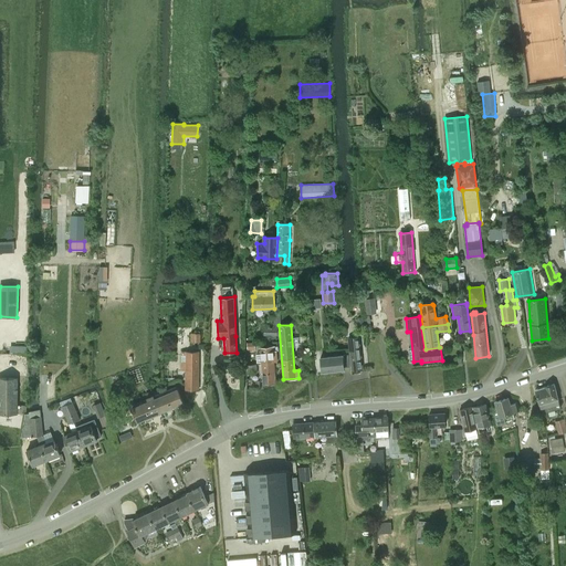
[(200,345),(200,335),(191,335),(191,344),(200,345)]
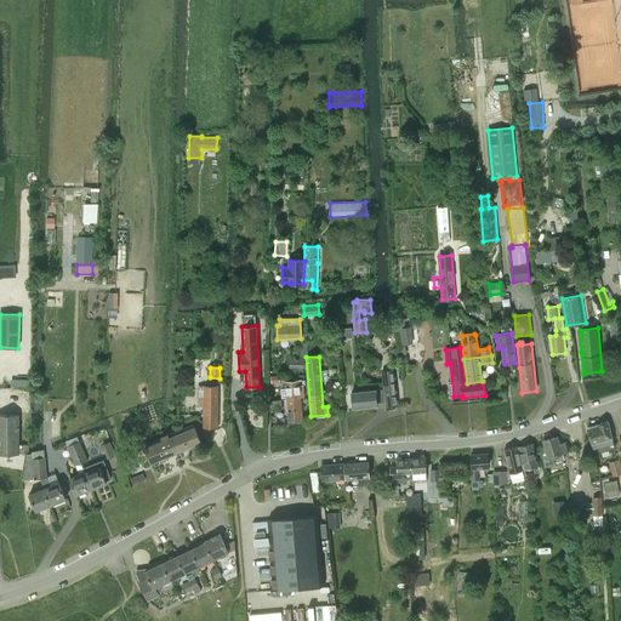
[(386,408),(398,406),(394,381),(394,369),(382,370),(383,382),(386,408)]
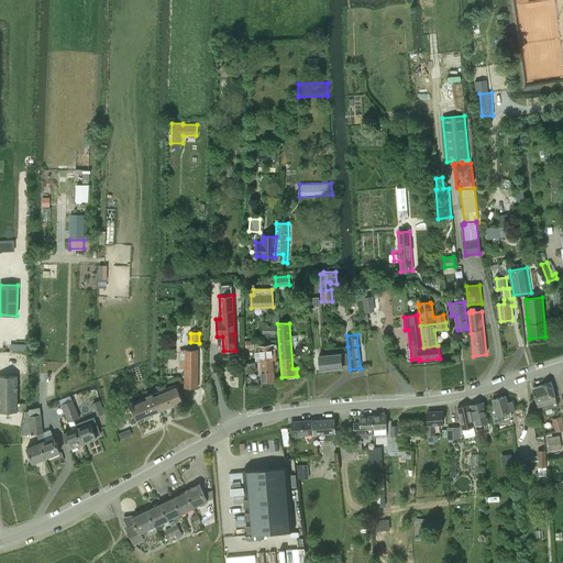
[(260,346),(261,361),(273,360),(276,360),(275,350),(272,350),(272,345),(260,346)]
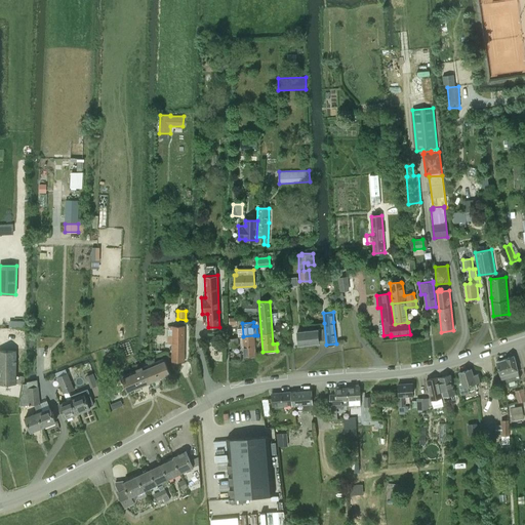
[(184,362),(185,326),(168,326),(168,344),(172,344),(172,362),(184,362)]
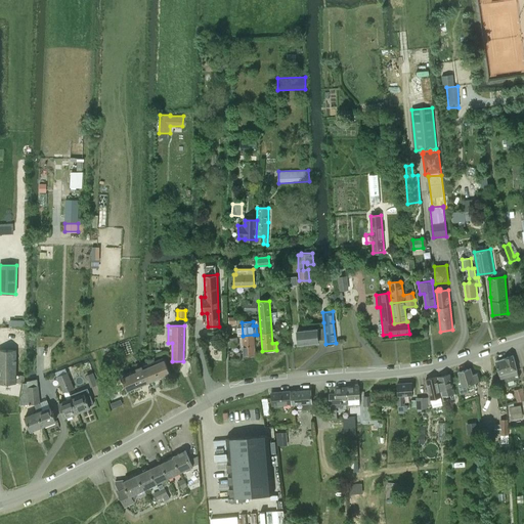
[(298,345),(318,342),(318,341),(324,340),(322,329),(313,330),(312,328),(308,328),(308,331),(297,332),(298,345)]
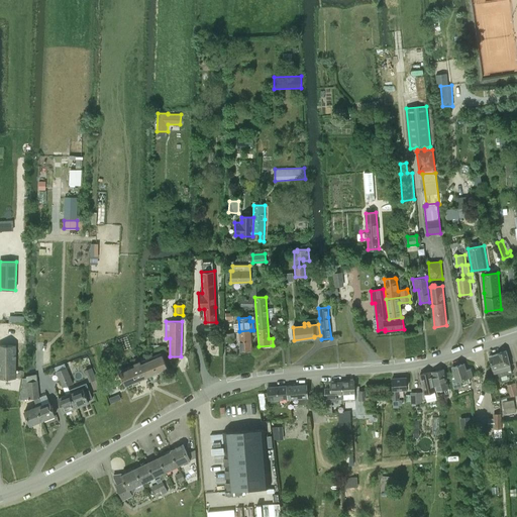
[(251,350),(250,330),(239,331),(240,351),(251,350)]
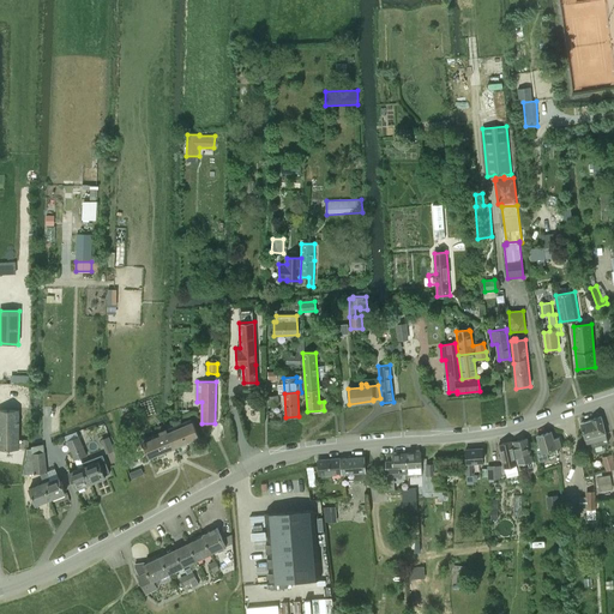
[(270,405),(278,405),(277,396),(269,396),(270,405)]
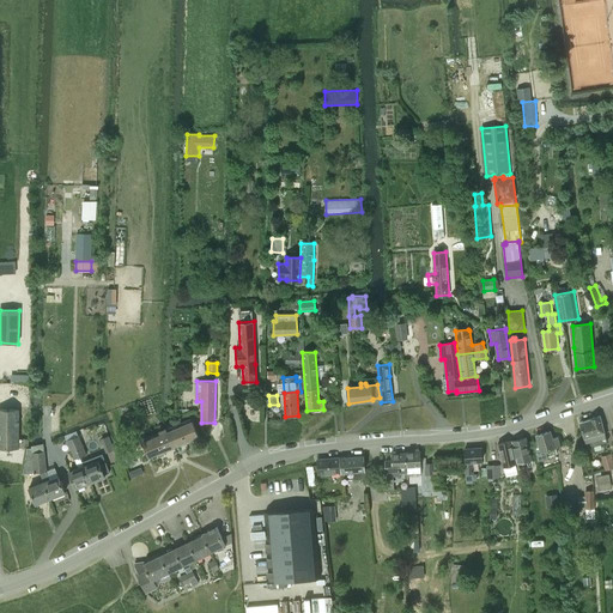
[(0,447),(28,448),(28,439),(19,439),(19,410),(0,408),(0,447)]
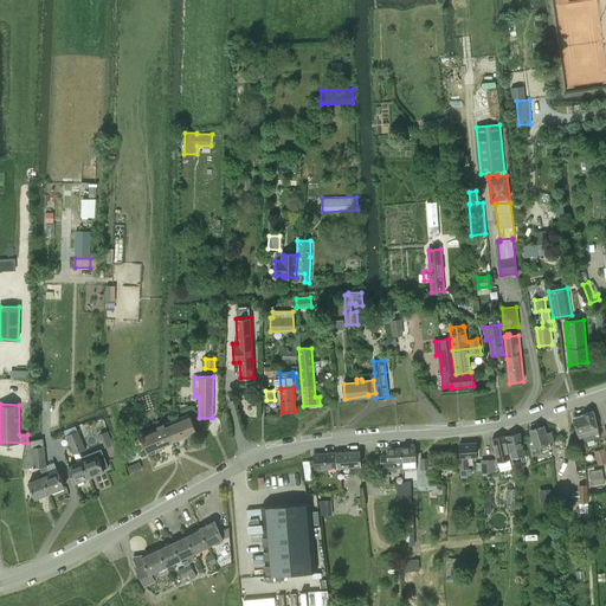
[(580,443),(600,437),(593,411),(584,413),(573,417),(580,443)]
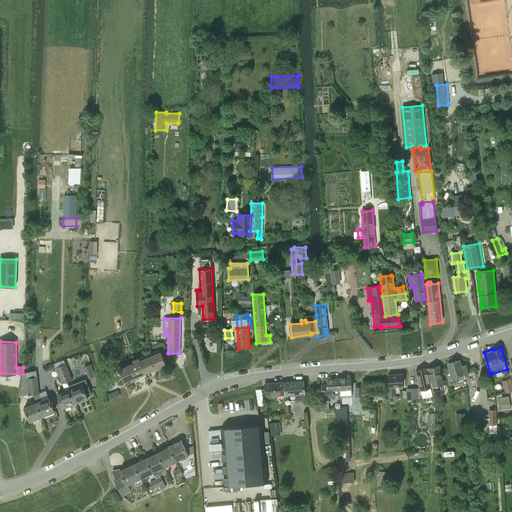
[(140,361),(145,373),(166,364),(161,352),(140,361)]
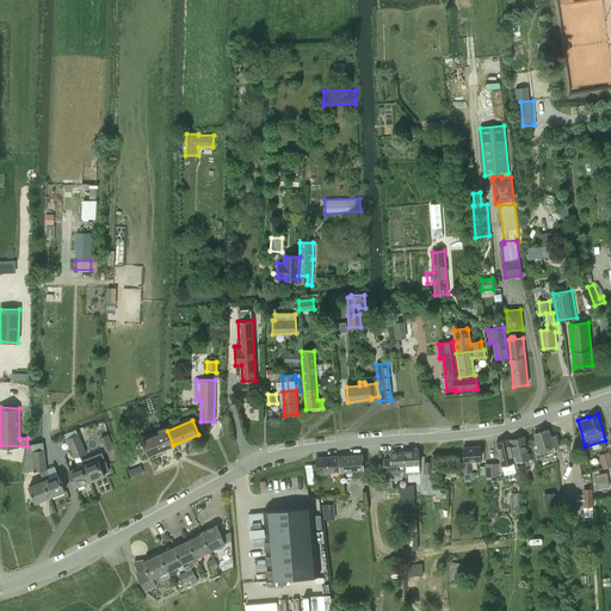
[(142,440),(149,456),(173,445),(167,431),(166,426),(158,430),(160,433),(142,440)]
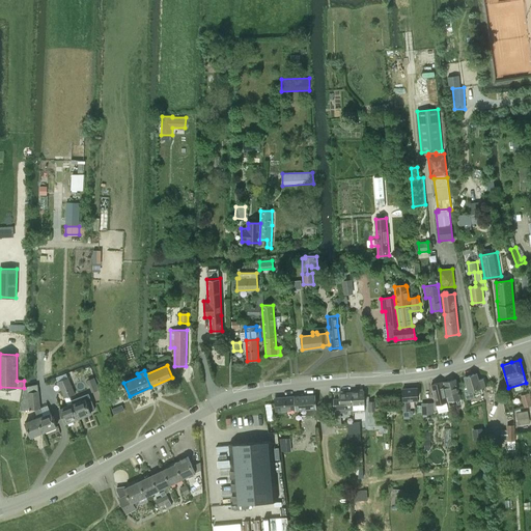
[(472,389),(480,386),(486,384),(484,378),(478,380),(476,372),(464,376),(467,385),(463,386),(467,399),(475,396),(472,389)]
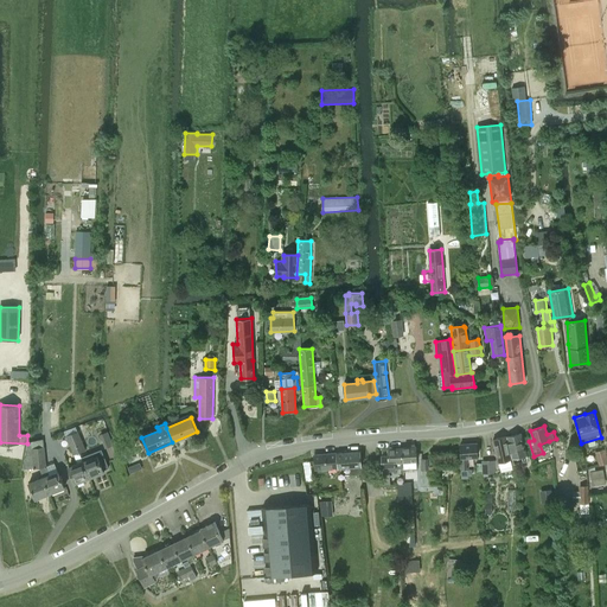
[(66,436),(69,442),(81,438),(77,432),(66,436)]
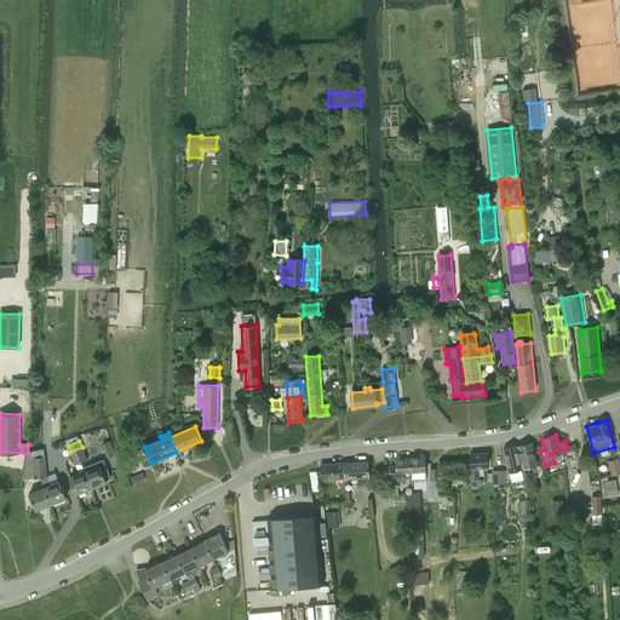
[(538,463),(534,448),(532,442),(517,446),(523,466),(538,463)]
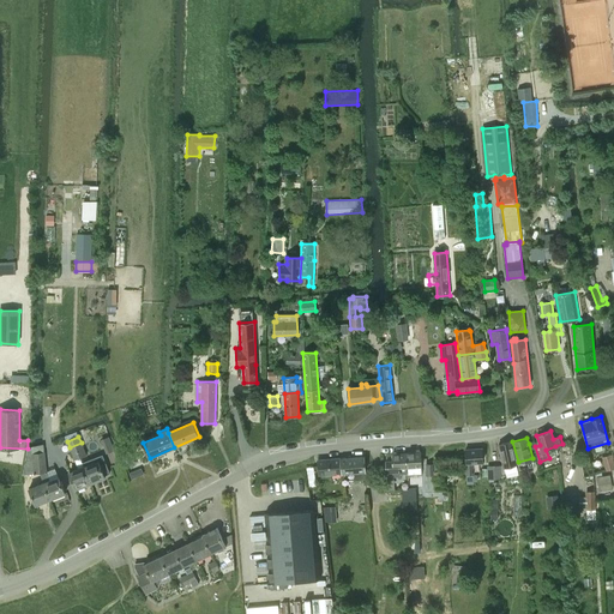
[(499,444),(504,464),(504,465),(507,481),(519,479),(516,463),(517,463),(512,441),(499,444)]
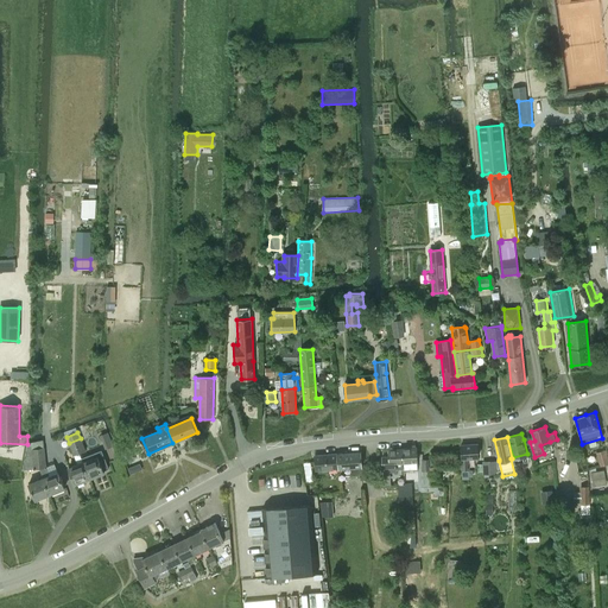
[(69,443),(71,449),(77,447),(80,454),(86,451),(81,438),(69,443)]
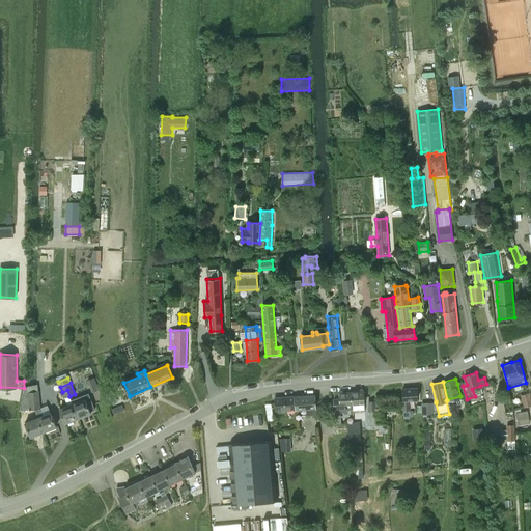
[(24,388),(22,399),(23,399),(24,411),(40,409),(38,391),(28,392),(28,389),(24,388)]
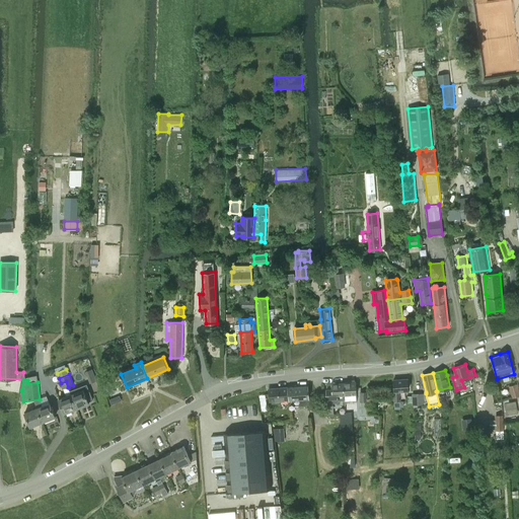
[(393,401),(400,400),(400,390),(409,390),(408,379),(393,379),(394,390),(393,390),(393,401)]
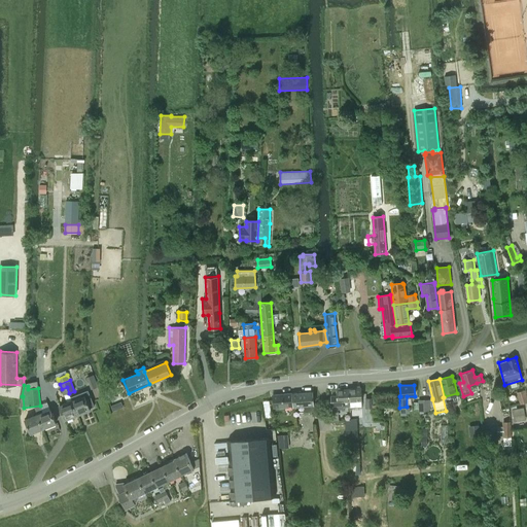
[(349,388),(350,400),(350,408),(362,407),(361,399),(361,387),(357,388),(349,388)]
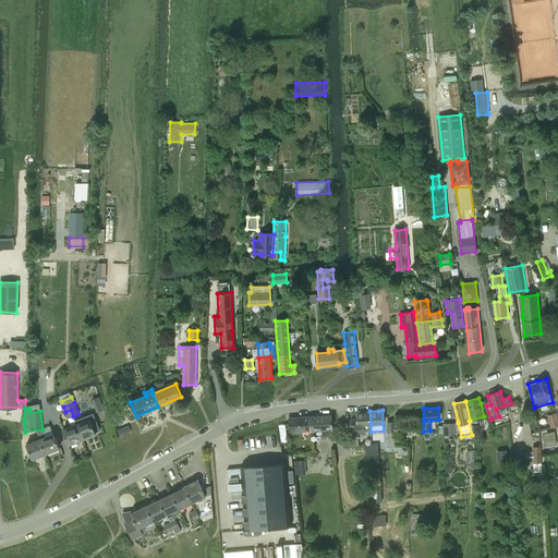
[(351,419),(352,432),(363,432),(370,431),(370,424),(371,424),(370,411),(358,412),(358,419),(351,419)]
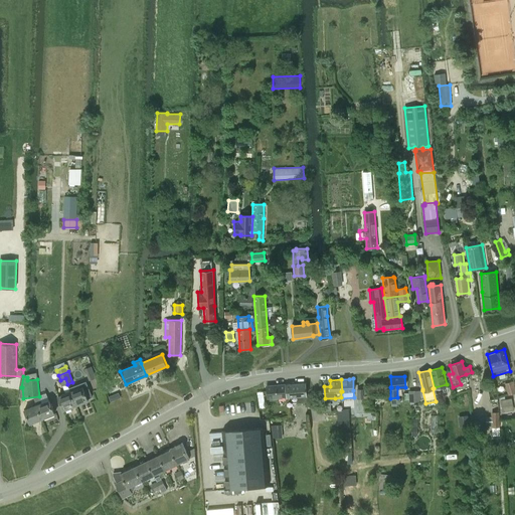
[(510,394),(514,393),(514,383),(514,381),(506,383),(510,394)]
